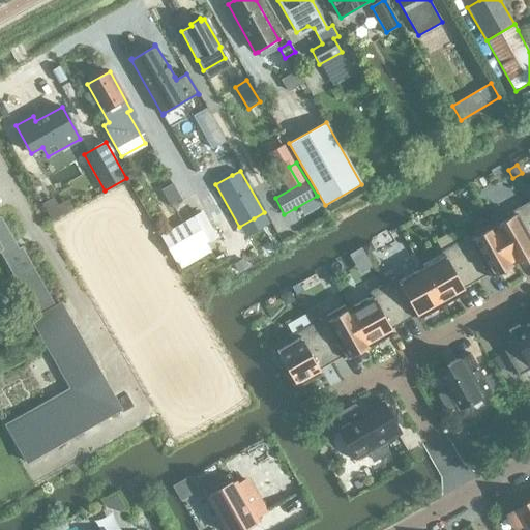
[(76,205),(69,196),(60,201),(55,194),(43,201),(55,218),(76,205)]
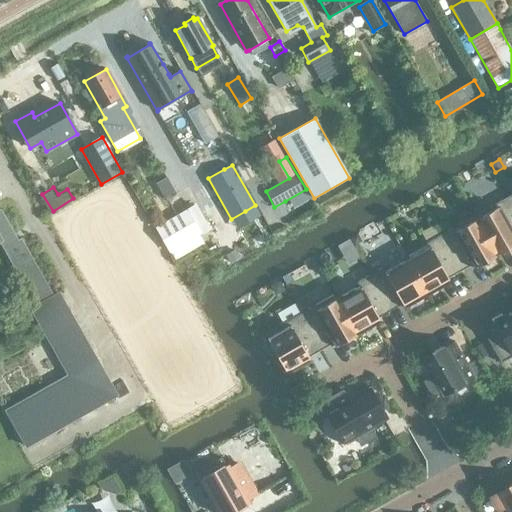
[(511,247),(511,201),(509,196),(474,216),(497,256),(511,247)]
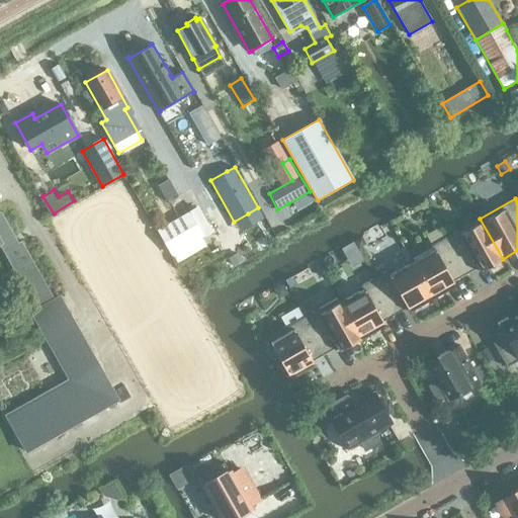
[(0,244),(1,245),(37,309),(54,300),(21,243),(17,244),(0,212),(0,244)]
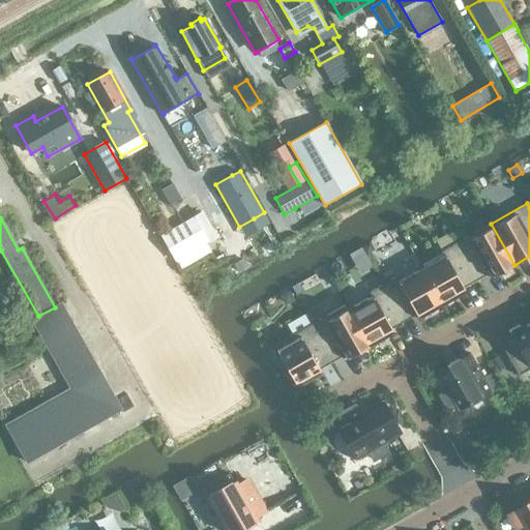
[(175,260),(208,241),(195,217),(162,237),(175,260)]
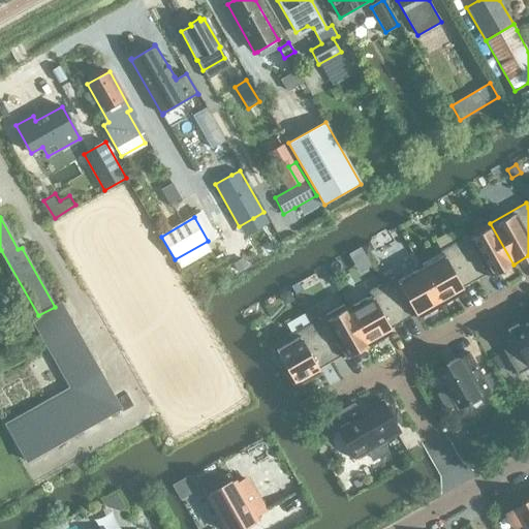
[(493,275),(493,276),(514,265),(490,223),(454,243),(475,280),(488,273),(490,276),(493,275)]
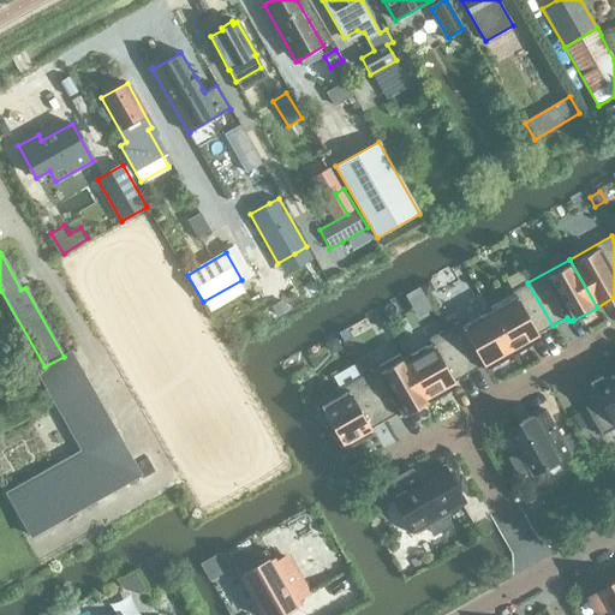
[(537,341),(536,340),(539,338),(538,334),(553,326),(527,282),(512,292),(514,297),(489,311),(514,354),(537,341)]
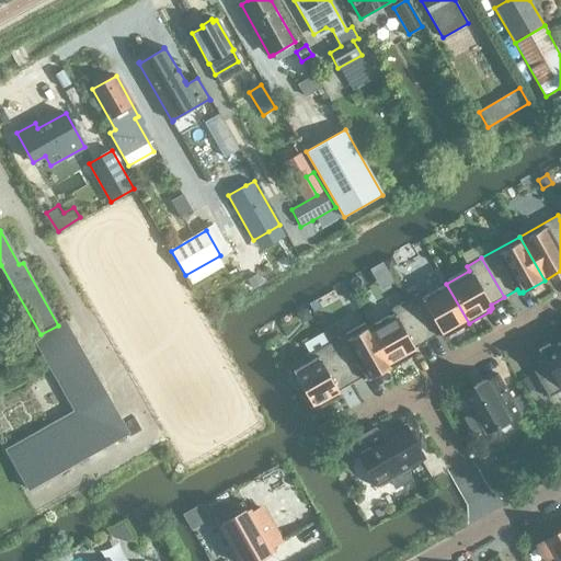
[(447,336),(469,323),(446,284),(423,297),(421,293),(405,301),(427,341),(441,333),(443,336),(446,334),(447,336)]
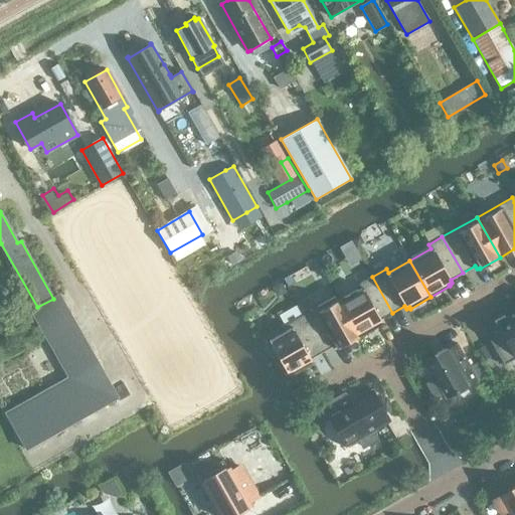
[(292,275),(284,280),(288,288),(296,284),(292,275)]
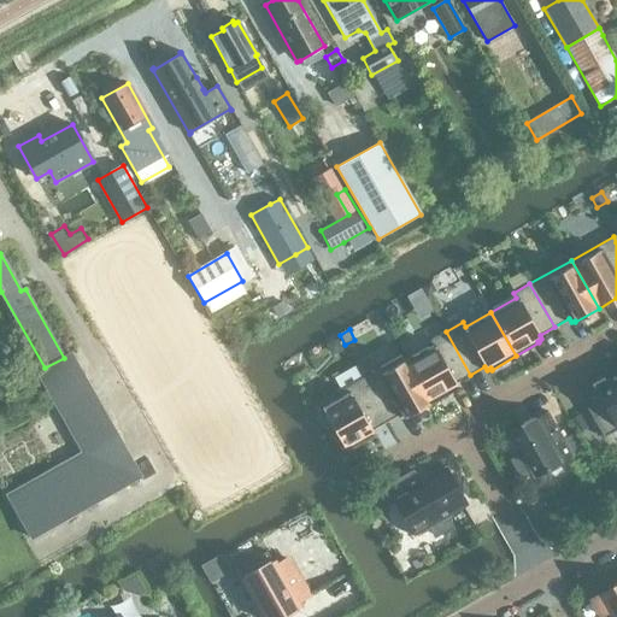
[(456,391),(454,388),(458,386),(456,382),(470,375),(446,331),(430,340),(433,345),(409,359),(406,354),(404,354),(432,404),(456,391)]
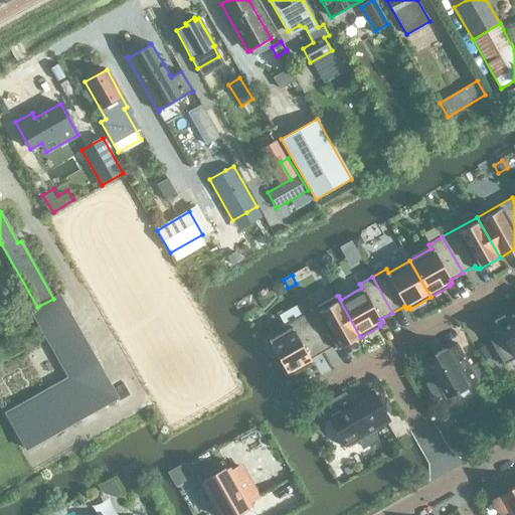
[(281,283),(273,288),(278,296),(286,292),(281,283)]
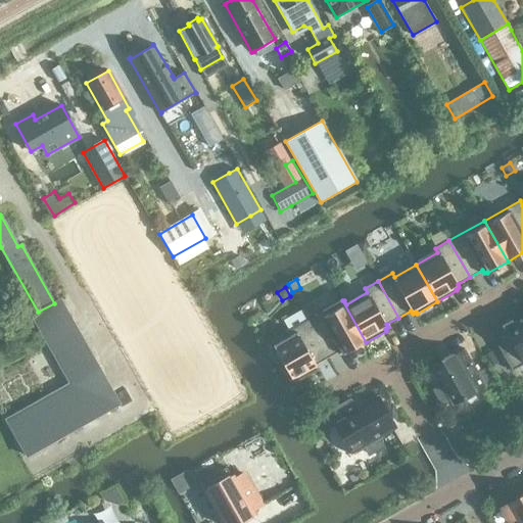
[(120,403),(66,312),(60,299),(54,303),(38,312),(32,316),(70,384),(7,420),(27,457),(120,403)]
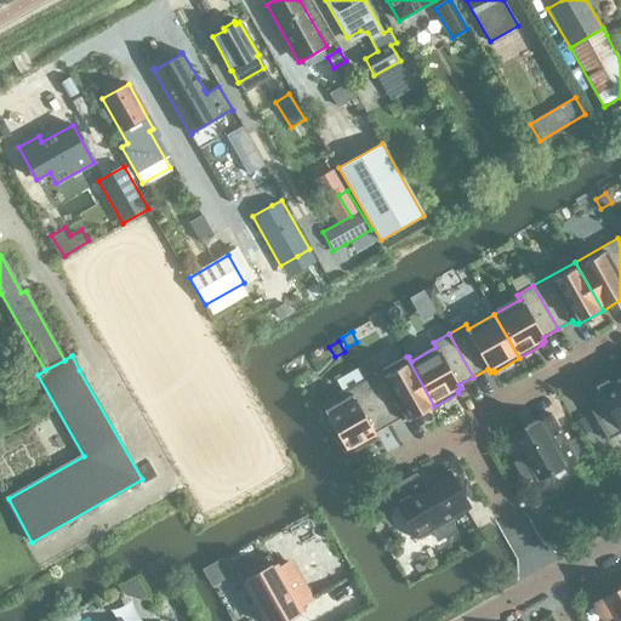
[(410,417),(410,420),(434,406),(406,357),(364,381),(389,425),(404,416),(405,420),(410,417)]
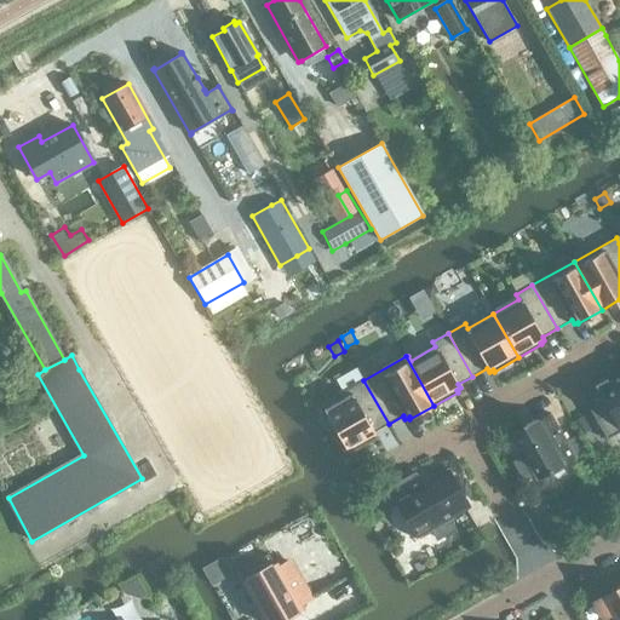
[(607,440),(619,431),(619,373),(607,380),(606,379),(593,385),(596,389),(583,397),(607,440)]
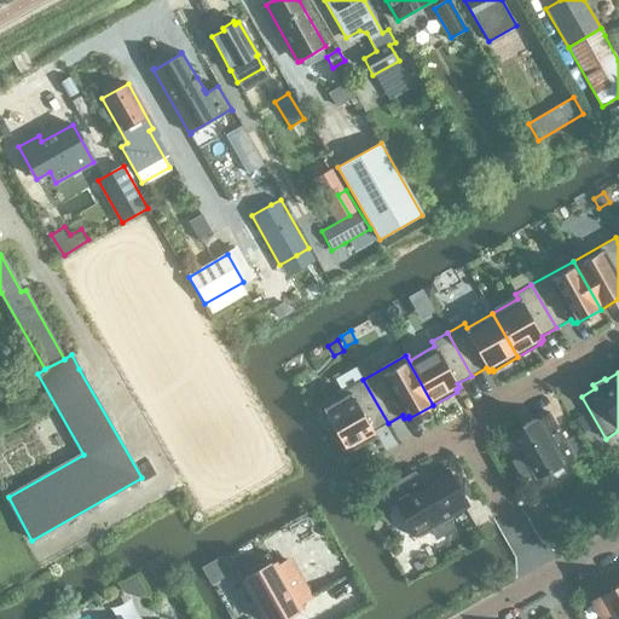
[(375,435),(374,432),(388,423),(363,380),(320,404),(347,453),(372,439),(371,438),(375,435)]
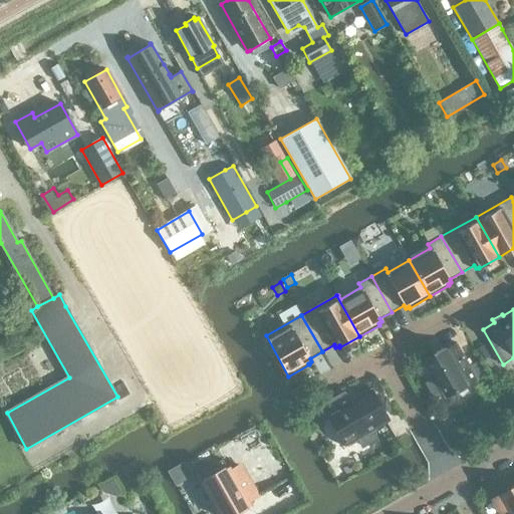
[(434,379),(427,383),(435,398),(442,394),(445,399),(477,380),(457,342),(446,348),(445,346),(433,353),(434,355),(424,361),(434,379)]
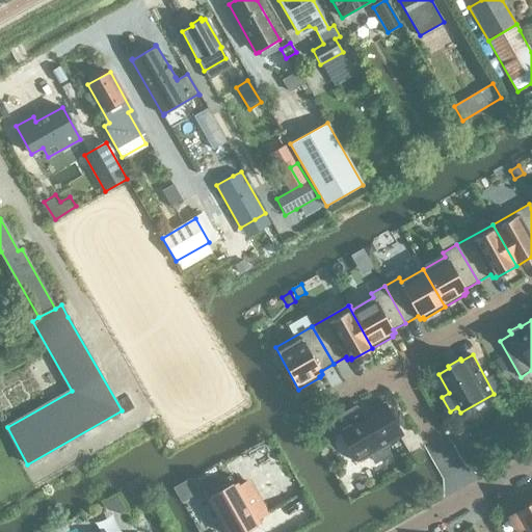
[(497,373),(487,378),(496,393),(505,388),(497,373)]
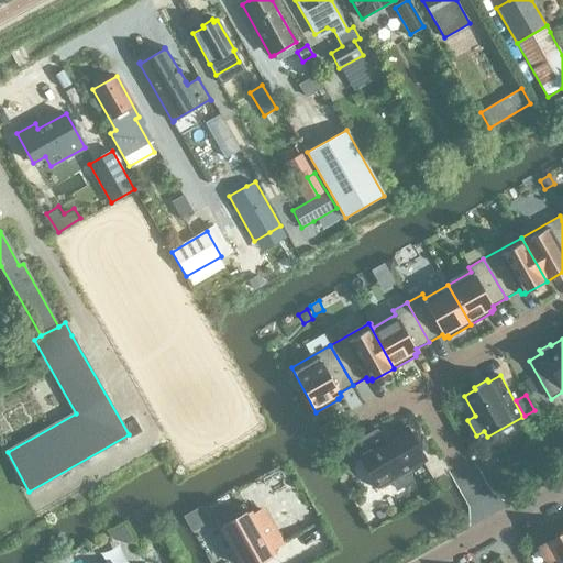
[(359,452),(356,453),(377,489),(392,482),(396,489),(411,481),(408,473),(428,461),(407,424),(383,439),(377,429),(353,442),(359,452)]
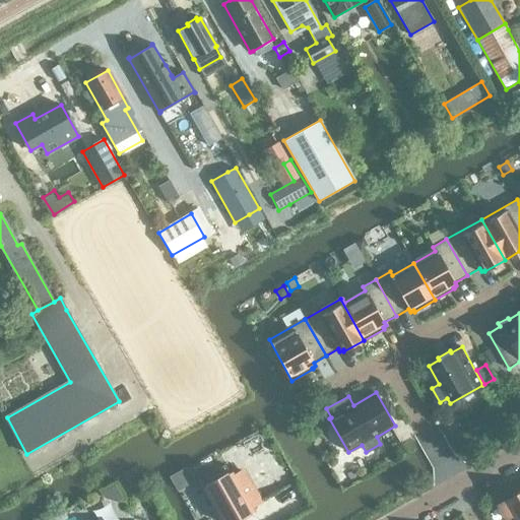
[(233,477),(225,464),(200,478),(222,519),(237,519),(252,512),(250,508),(260,502),(243,471),(233,477)]
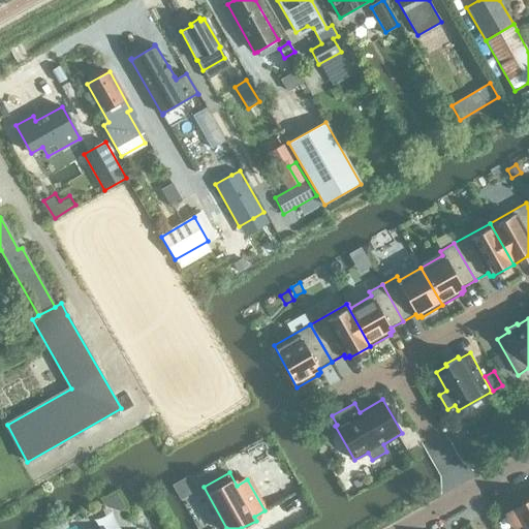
[(507,514),(515,527),(522,523),(525,528),(528,528),(528,499),(526,502),(527,503),(507,514)]
